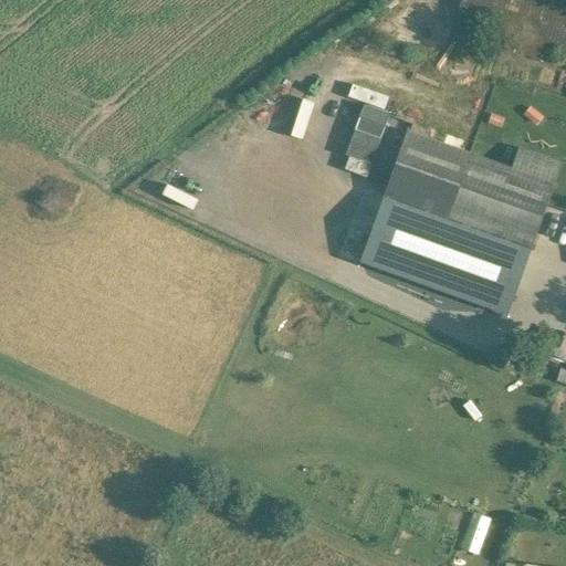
[(565,1),(562,0),(460,0),(453,23),(551,53),(565,58),(565,1)]
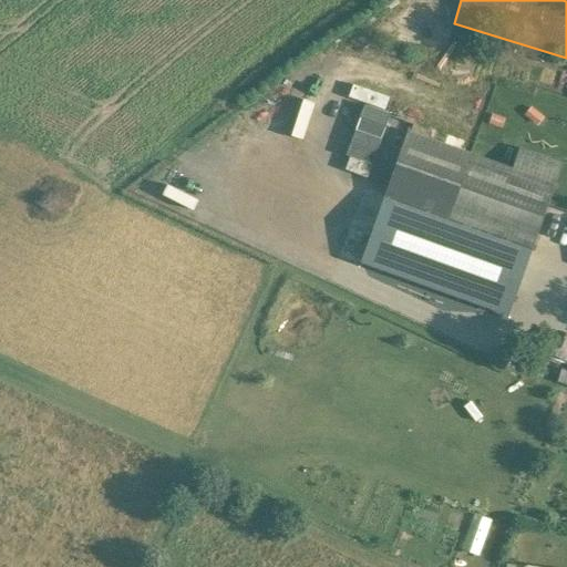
[(419,99),(408,131),(361,263),(508,316),(563,163),(519,147),(512,168),(492,162),(528,60),(410,18),(383,86),(419,99)]
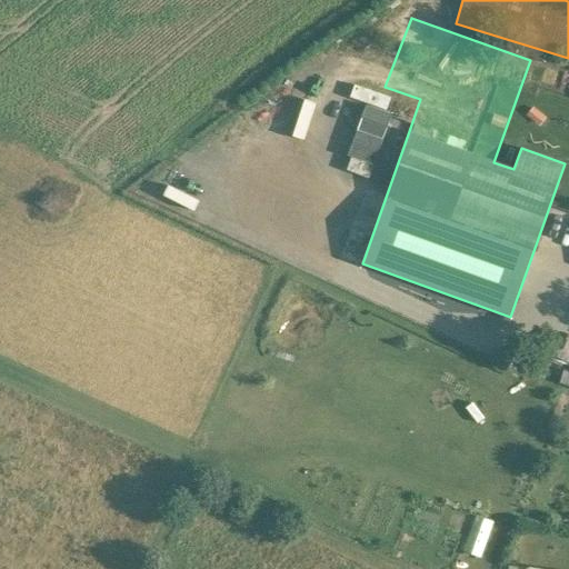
[(350,96),(388,108),(392,96),(355,85),(350,96)]
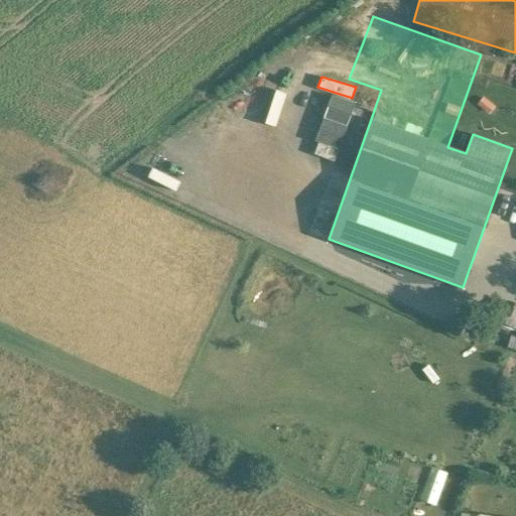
[(336,158),(356,101),(334,94),(313,151),(336,158)]
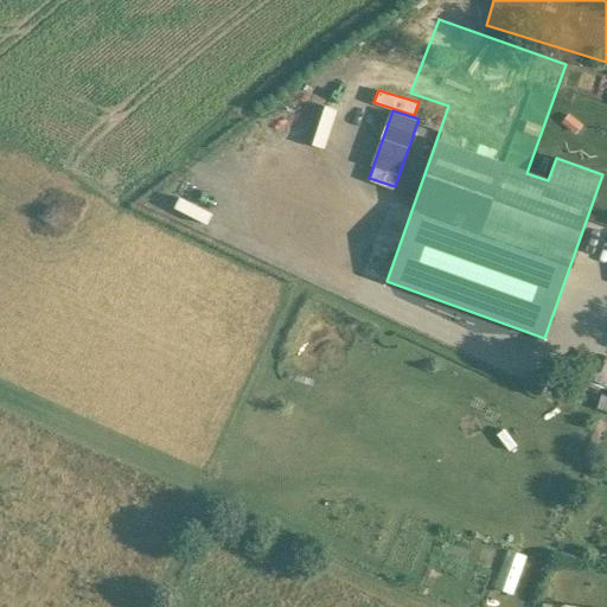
[(568,114),(561,123),(572,132),(579,123),(568,114)]
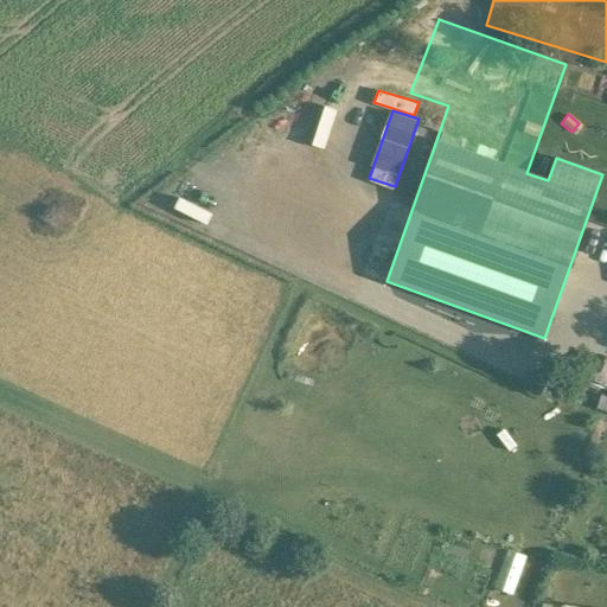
[(570,134),(560,125),(553,134),(563,142),(570,134)]
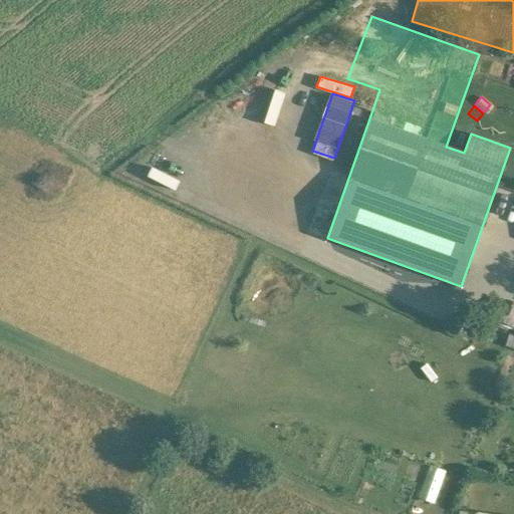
[(513,349),(513,335),(509,334),(504,347),(513,349)]
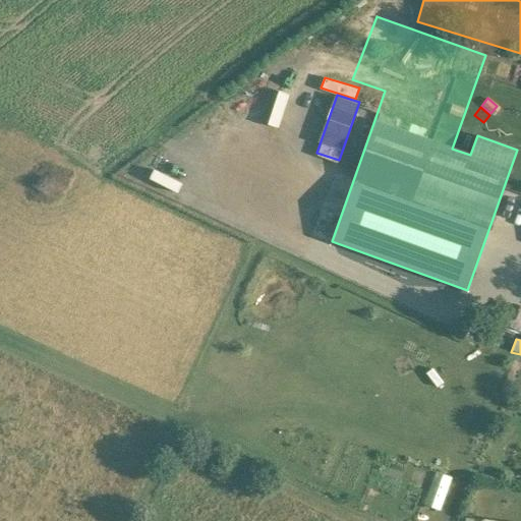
[(435,470),(423,502),(441,508),(451,476),(435,470)]
